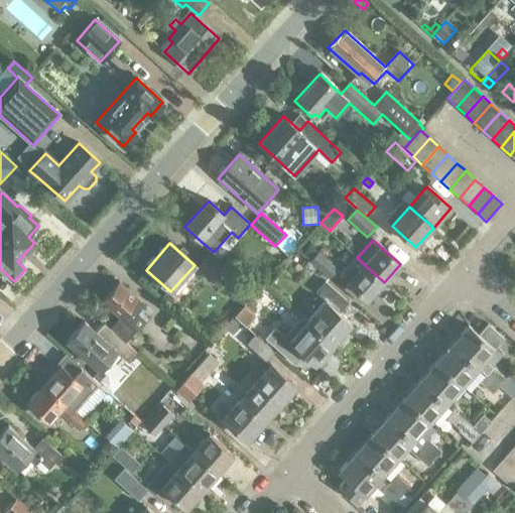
[(319,252),(318,253),(311,246),(303,254),(310,261),(309,262),(317,269),(330,279),(338,270),(319,252)]
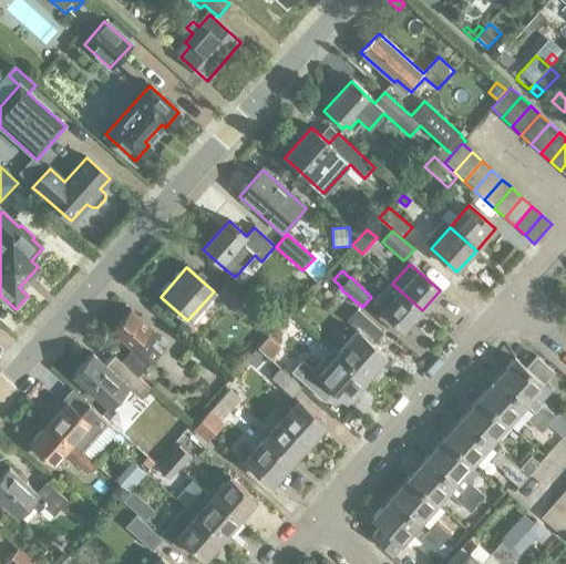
[(216,295),(239,317),(251,304),(228,282),(216,295)]
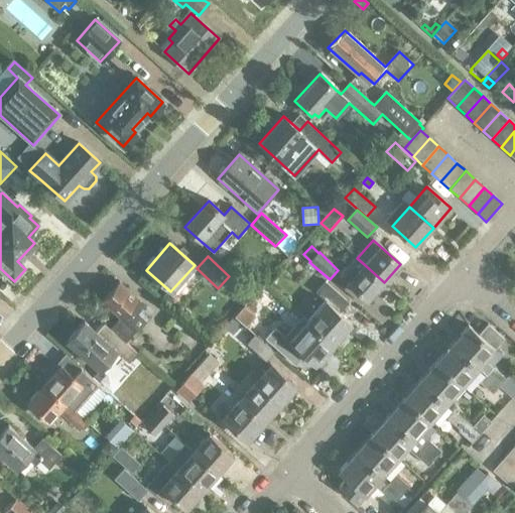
[(384,282),(364,264),(357,258),(340,276),(368,300),(384,282)]
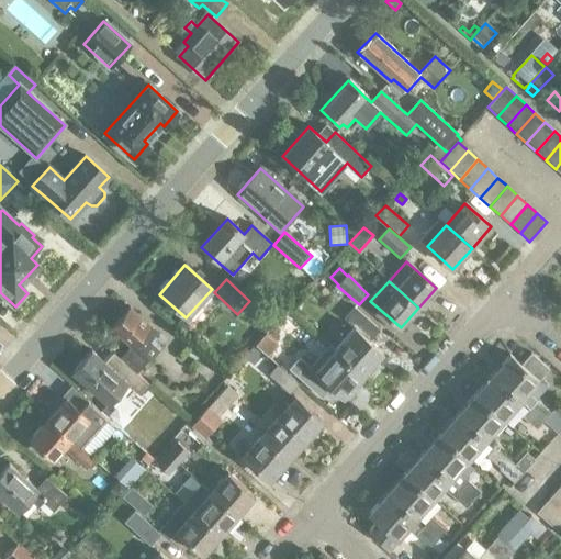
[(346,293),(337,286),(332,292),(340,300),(346,293)]
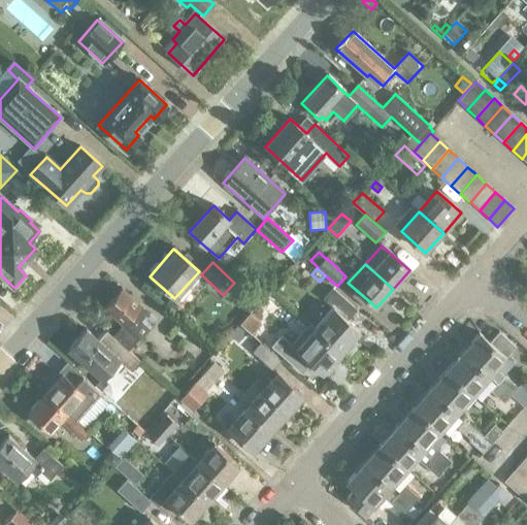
[(333,309),(315,330),(340,354),(360,332),(348,321),(357,310),(332,289),(323,300),(333,309)]
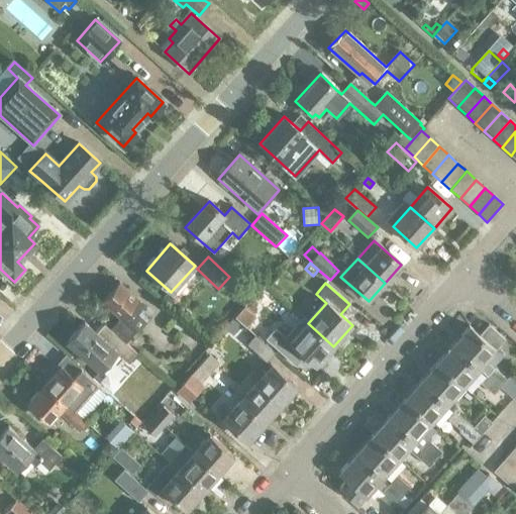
[(118,284),(102,302),(121,319),(122,319),(112,331),(128,345),(138,354),(142,357),(165,332),(150,319),(152,317),(144,309),(136,302),(137,301),(118,284)]
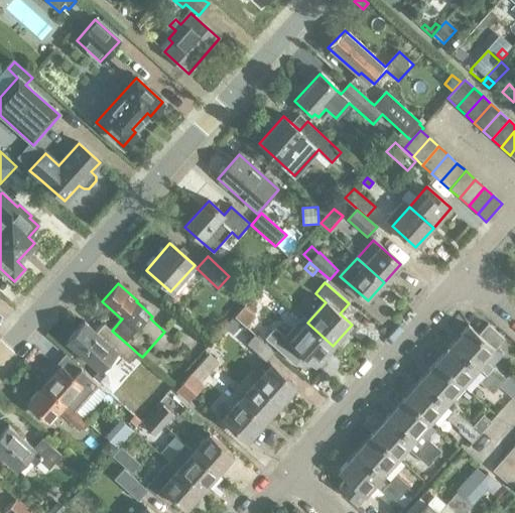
[(242,306),(252,296),(242,287),(233,297),(242,306)]
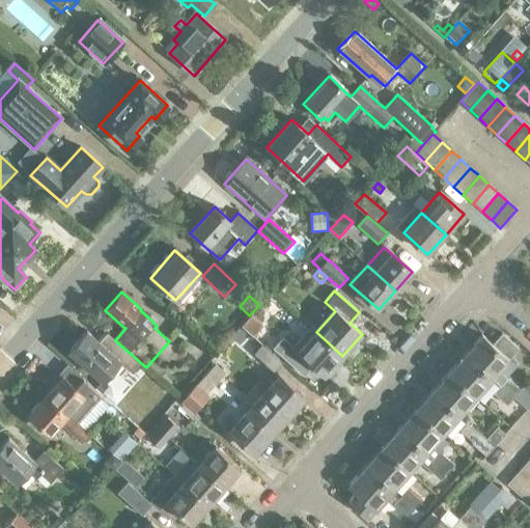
[(263,326),(252,315),(243,327),(254,336),(263,326)]
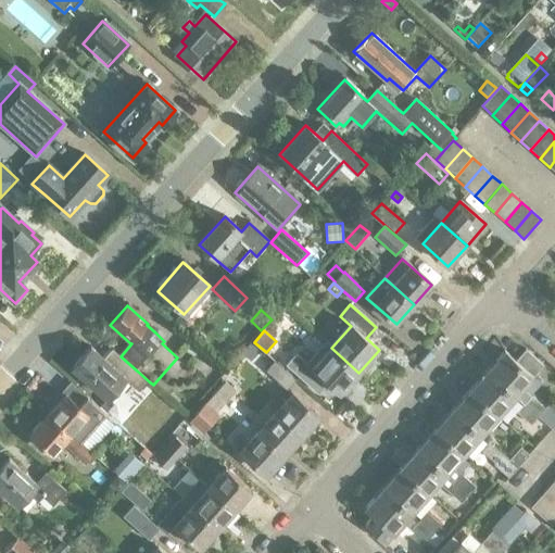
[(263,351),(253,342),(241,355),(252,364),(263,351)]
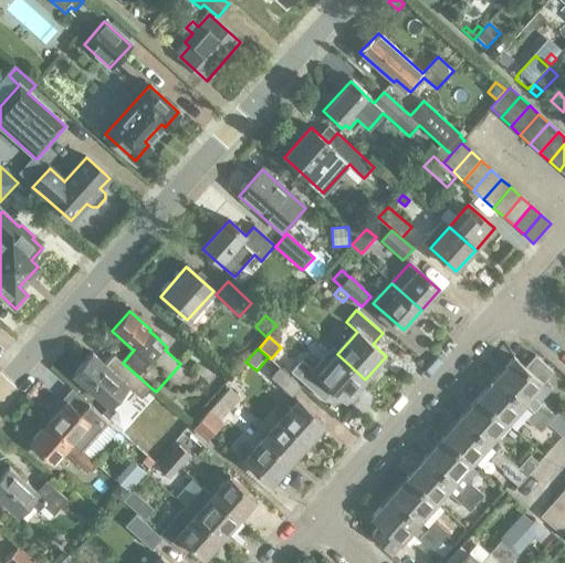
[(93,353),(73,375),(111,408),(128,387),(142,399),(152,388),(140,378),(123,363),(114,372),(93,353)]
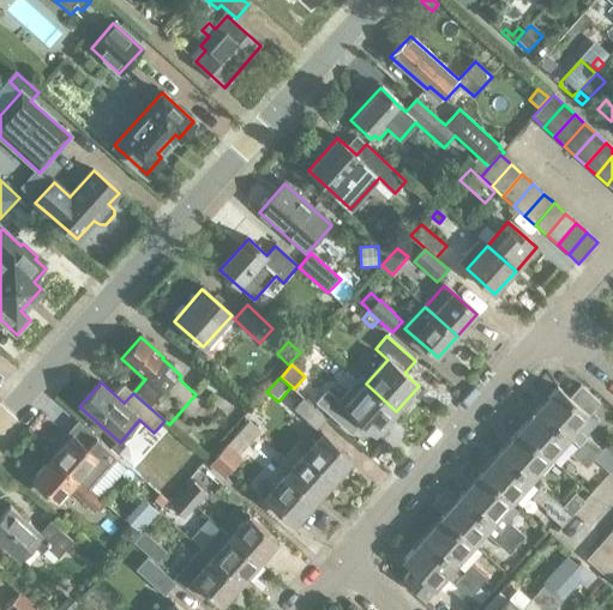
[(366,384),(346,406),(331,394),(324,396),(316,404),(350,435),(361,422),(374,435),(396,411),(366,384)]
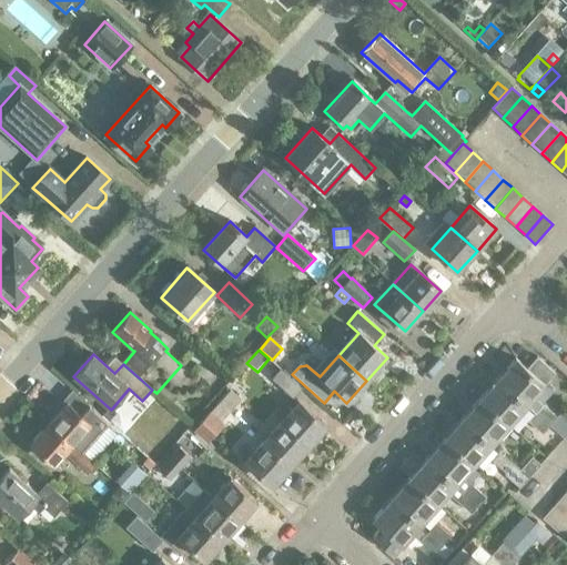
[(515,360),(497,381),(527,407),(527,406),(536,413),(535,414),(549,427),(550,425),(557,417),(543,405),(535,397),(545,386),(556,374),(537,357),(526,370),(515,360)]
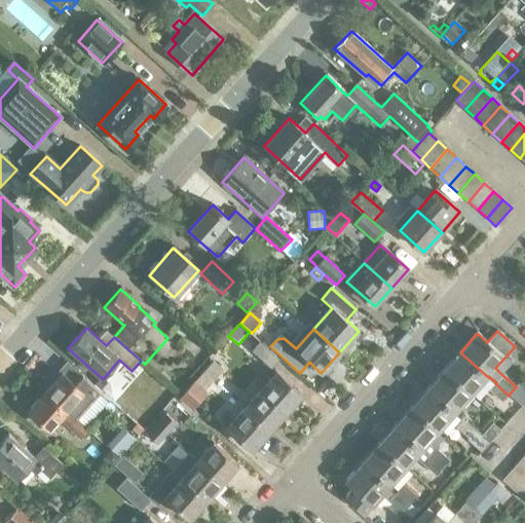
[(280,360),(261,342),(252,350),(272,369),(280,360)]
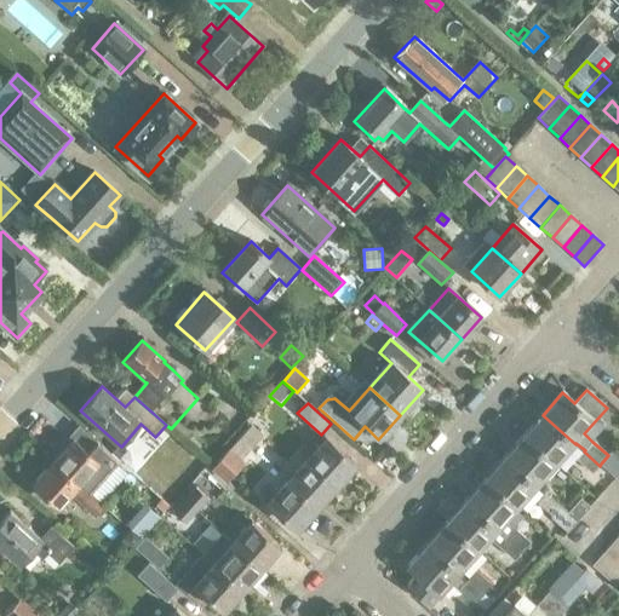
[(543,415),(523,436),(556,466),(575,444),(543,415)]
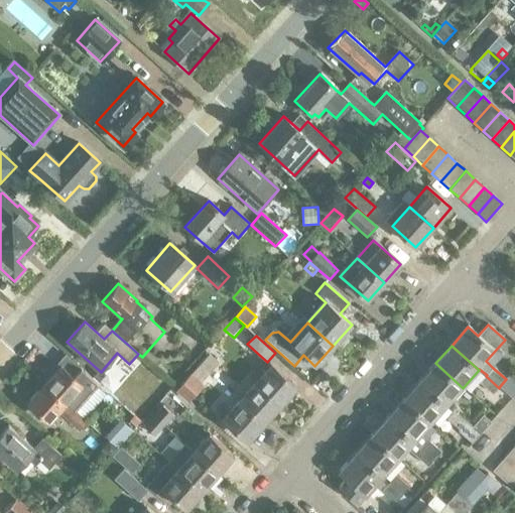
[(200,366),(210,375),(220,364),(210,355),(200,366)]
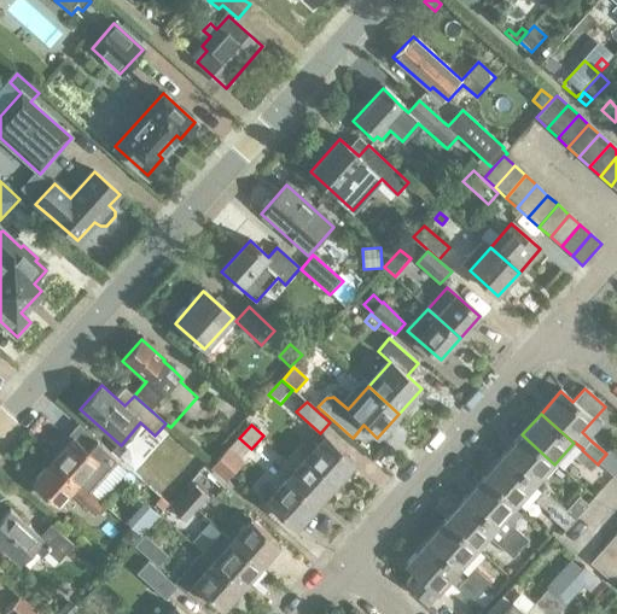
[(522,434),(502,456),(535,485),(554,465),(522,434)]
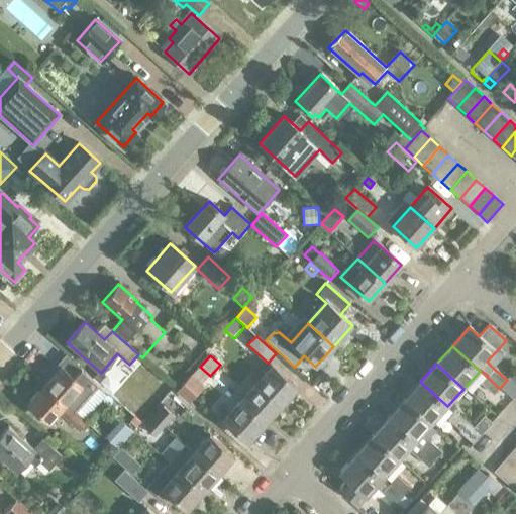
[(204,387),(202,385),(210,376),(200,367),(178,393),(189,403),(204,387)]
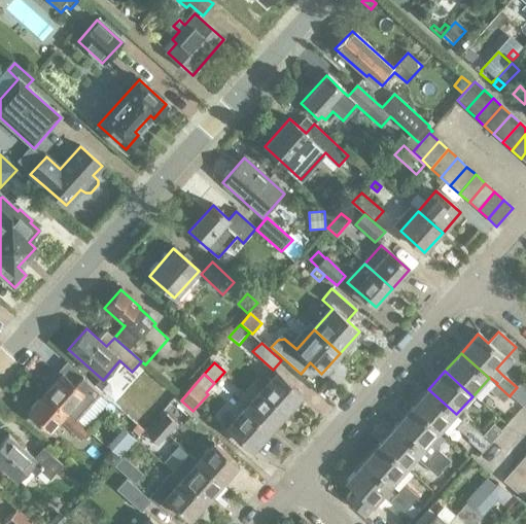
[(277,374),(260,392),(285,414),(302,395),(277,374)]
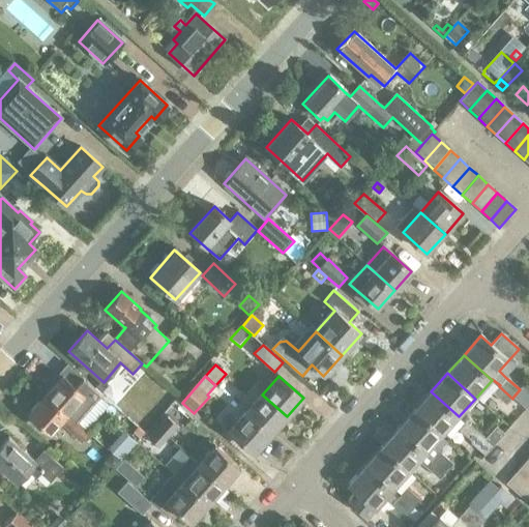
[(63,377),(46,396),(89,435),(90,433),(79,422),(93,406),(114,423),(123,412),(89,383),(81,392),(63,377)]
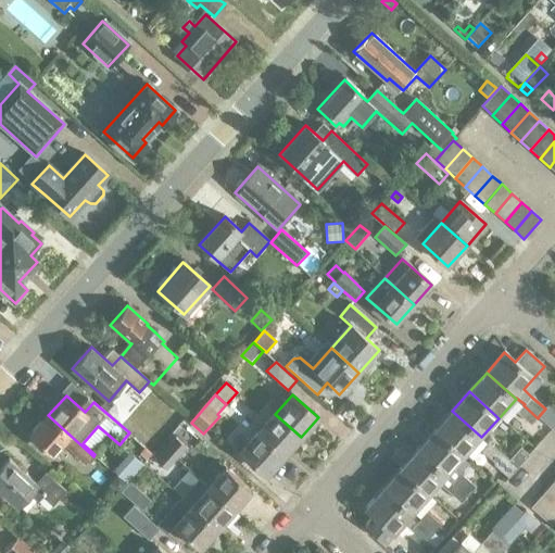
[(524,405),(517,413),(531,425),(538,418),(524,405)]
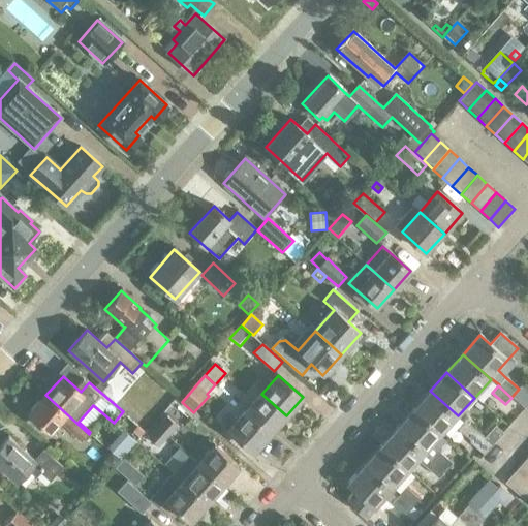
[(519,389),(513,396),(526,408),(527,406),(527,391),(522,385),(519,389)]
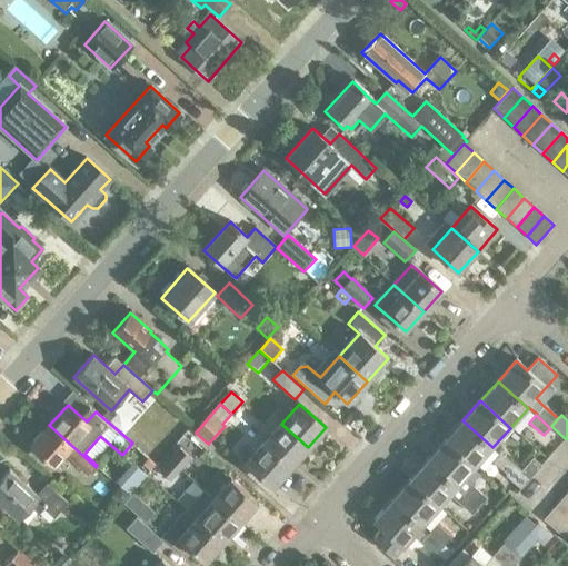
[(462,420),(445,440),(475,467),(492,447),(462,420)]
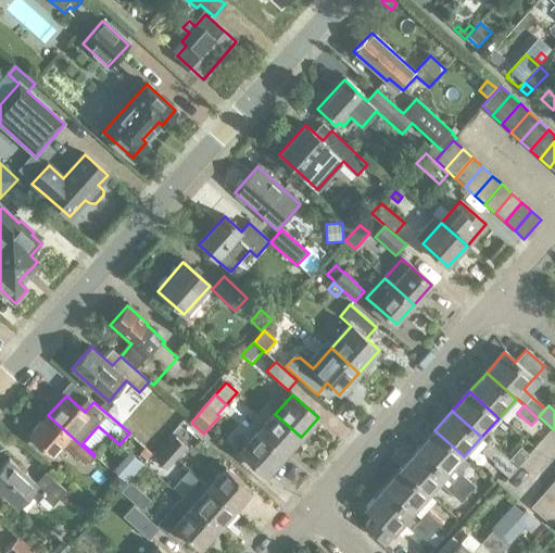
[(275,414),(259,434),(285,456),(301,437),(275,414)]
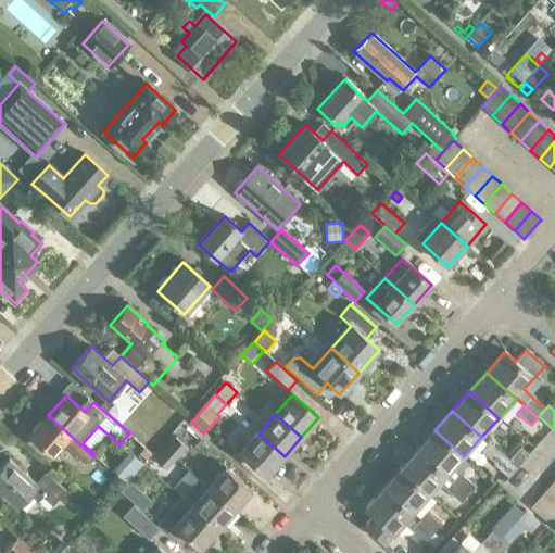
[(93,456),(48,415),(30,436),(54,455),(63,445),(86,465),(93,456)]
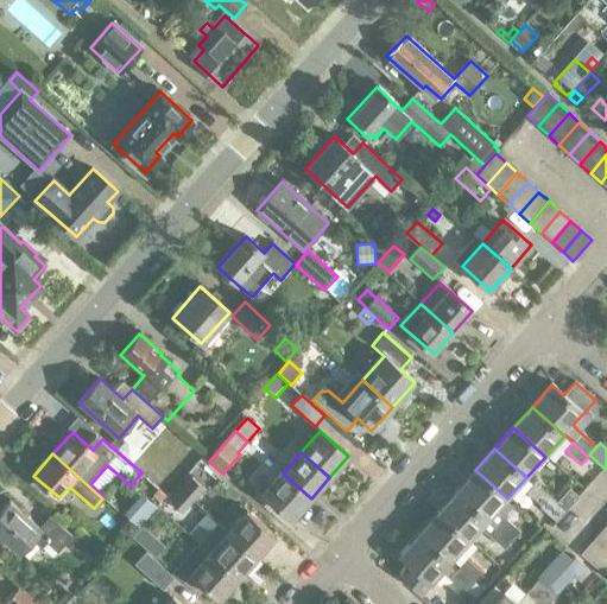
[(475,470),(456,491),(512,541),(512,540),(517,545),(523,538),(518,534),(520,532),(497,510),(507,498),(475,470)]
